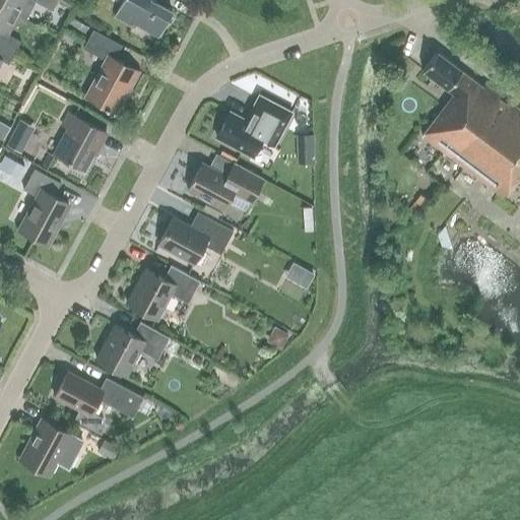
[(0,0),(0,5),(16,15),(24,19),(34,0),(0,0)]
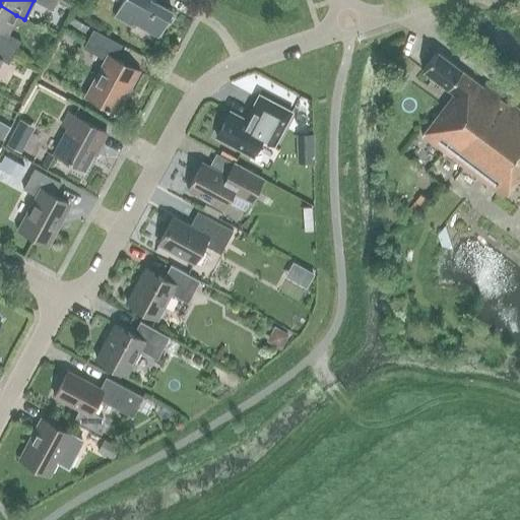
[(172,11),(150,0),(122,0),(114,16),(131,25),(133,22),(157,36),(172,11)]
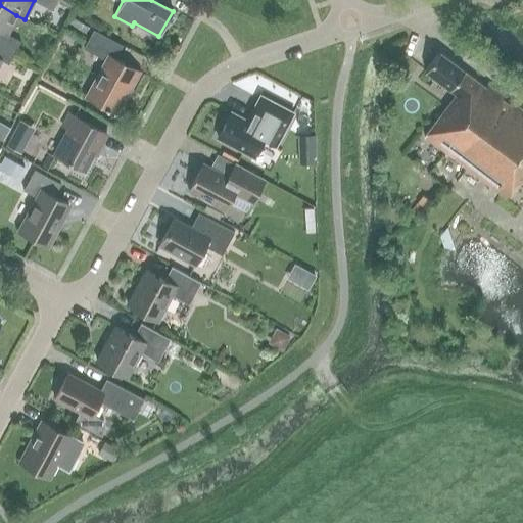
[(0,45),(14,53),(20,42),(6,34),(16,15),(0,5),(0,45)]
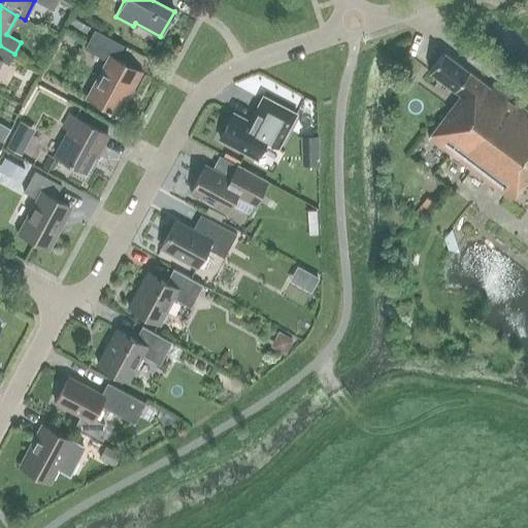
[(86,34),(90,27),(71,18),(68,25),(86,34)]
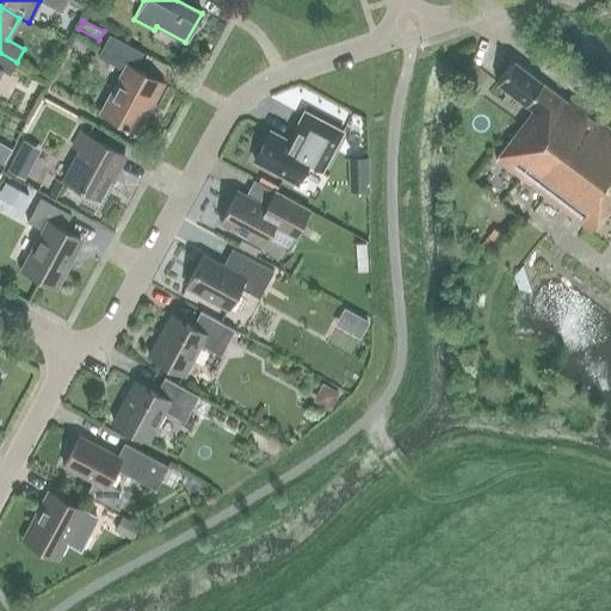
[(152,105),(162,84),(134,68),(142,54),(109,36),(98,56),(123,71),(100,112),(134,131),(149,104),(152,105)]
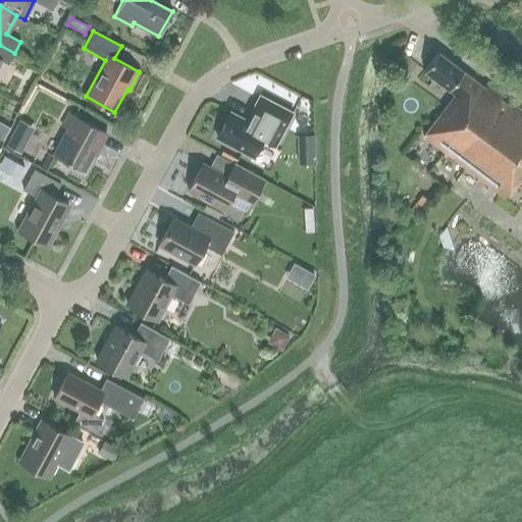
[(0,61),(1,60),(8,64),(14,53),(0,45),(0,61)]
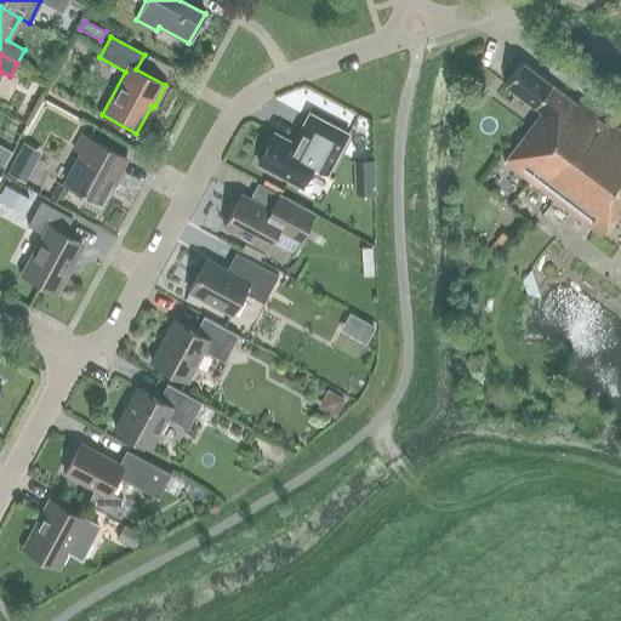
[(575,103),(522,62),(505,84),(541,113),(503,161),(533,184),(591,108),(579,98),(575,103)]
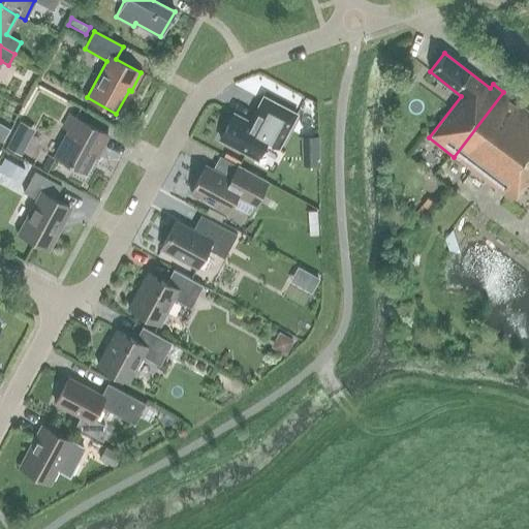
[(528,122),(528,112),(503,92),(454,157),(485,181),(528,122)]
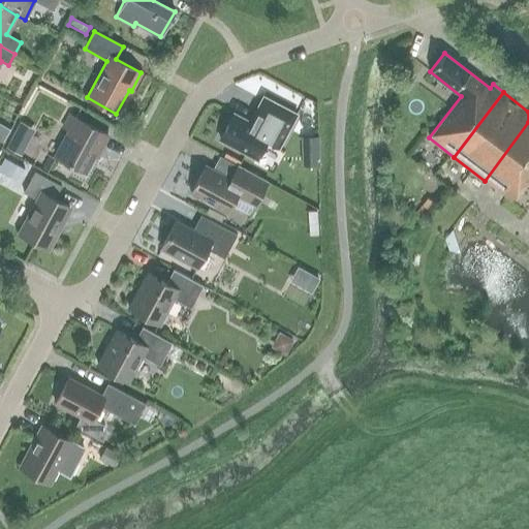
[(282,141),(289,128),(266,116),(258,127),(234,114),(220,139),(256,158),(270,133),(282,141)]
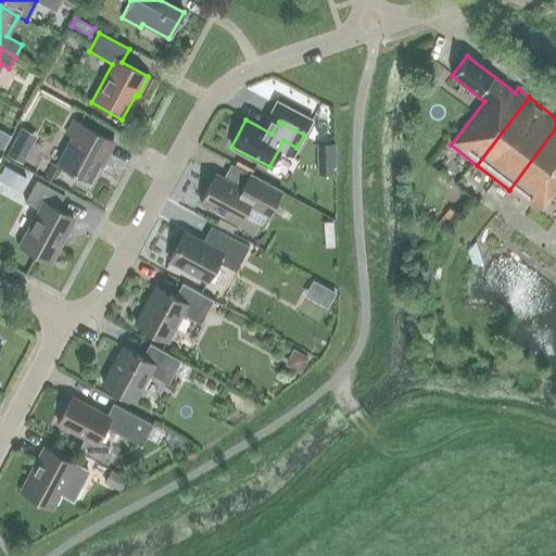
[(106,155),(113,141),(73,121),(65,135),(73,138),(58,165),(89,180),(103,153),(106,155)]
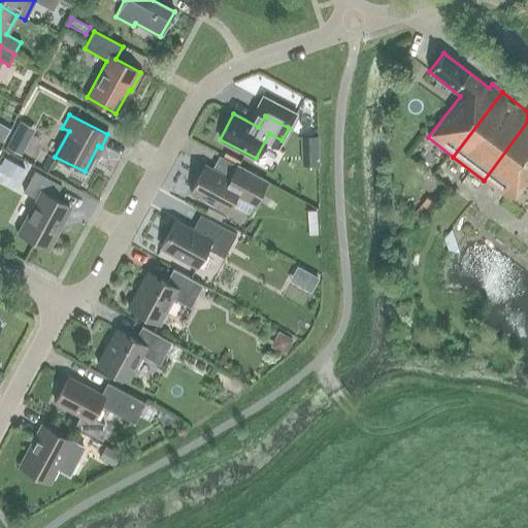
[(527,187),(527,186),(527,122),(484,180),(510,201),(524,185),(527,187)]
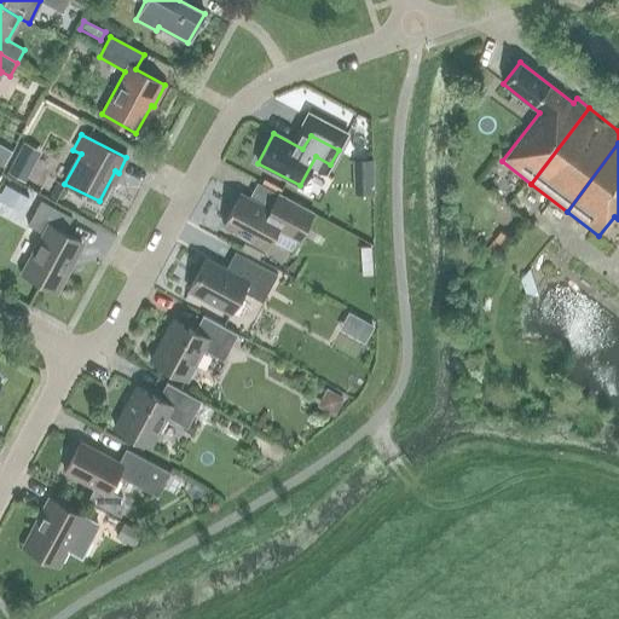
[(11,151),(0,145),(0,165),(4,167),(11,151)]
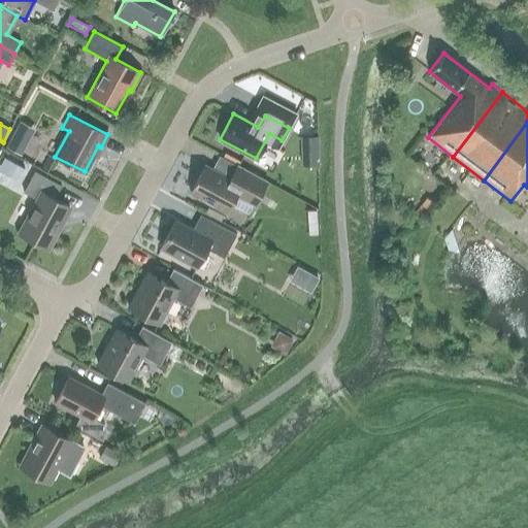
[(21,155),(29,139),(14,131),(5,146),(21,155)]
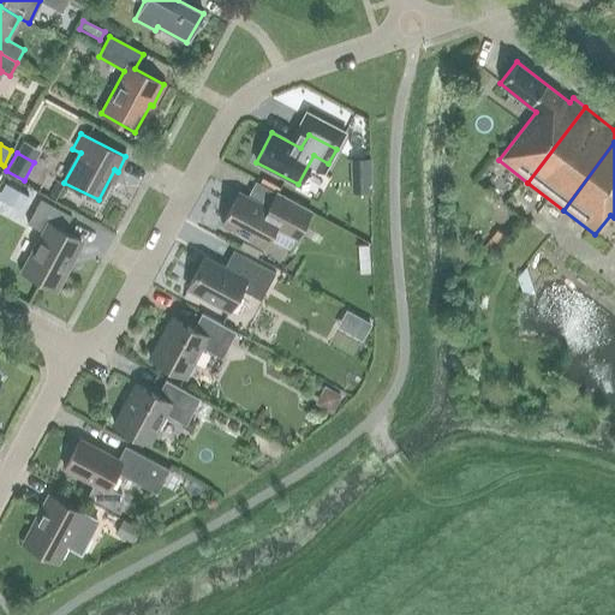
[(370,159),(351,159),(351,173),(370,173),(370,159)]
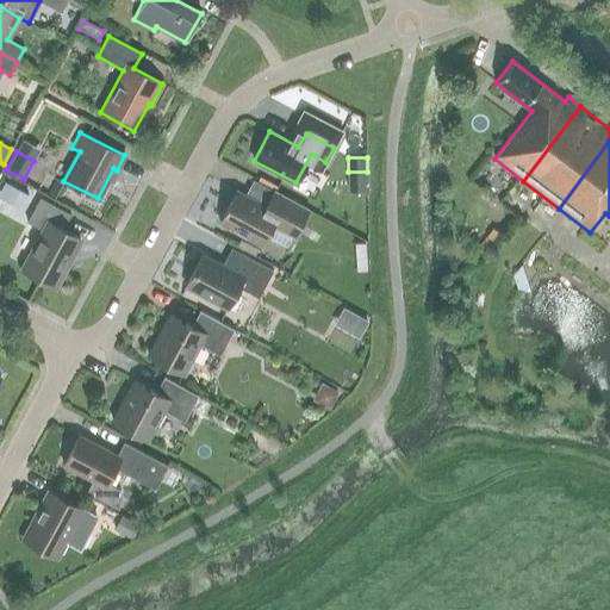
[(0,209),(7,213),(24,184),(7,175),(0,186),(0,209)]
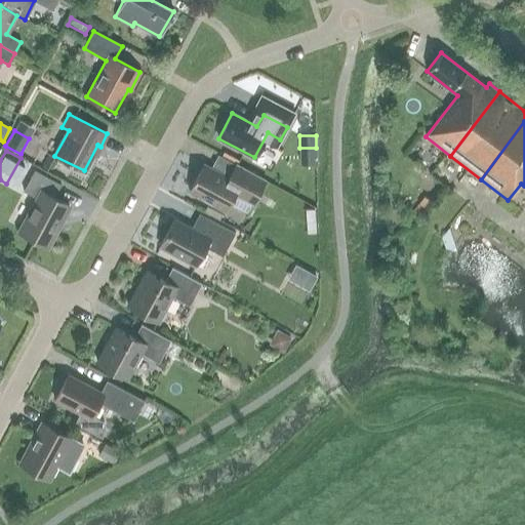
[(252,204),(265,180),(236,164),(229,177),(204,164),(189,192),(225,211),(234,194),(252,204)]
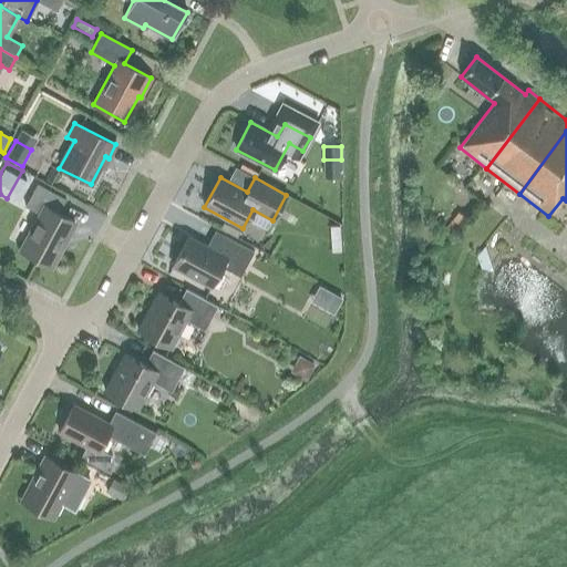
[(50,266),(74,222),(58,213),(65,199),(37,184),(24,206),(41,215),(21,250),(50,266)]
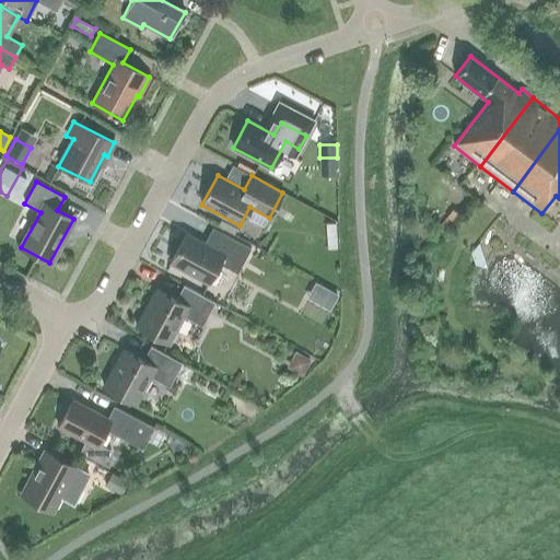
[(454,223),(447,218),(436,231),(444,236),(454,223)]
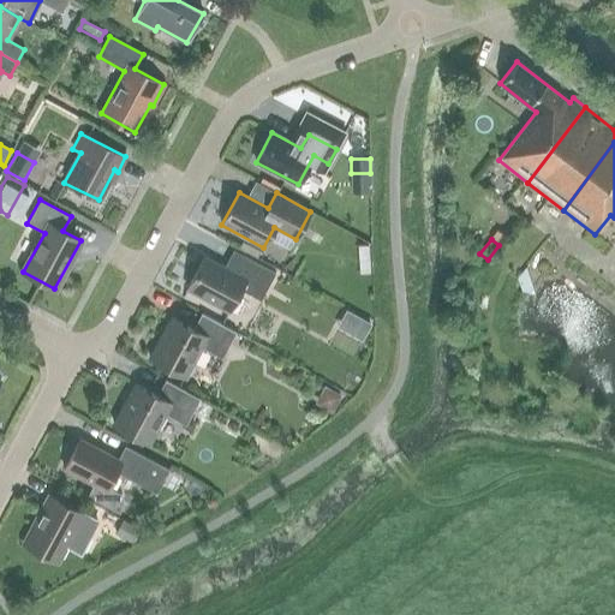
[(370,244),(357,245),(357,257),(371,256),(370,244)]
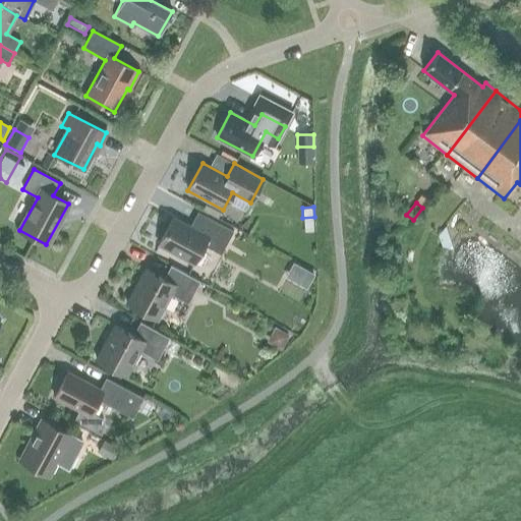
[(233,231),(205,216),(197,230),(173,218),(158,244),(193,264),(204,245),(221,254),(233,231)]
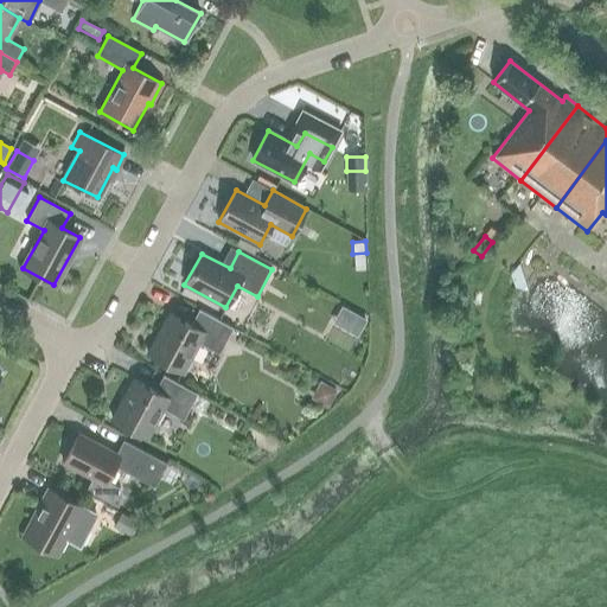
[(345,299),(337,315),(360,327),(369,311),(345,299)]
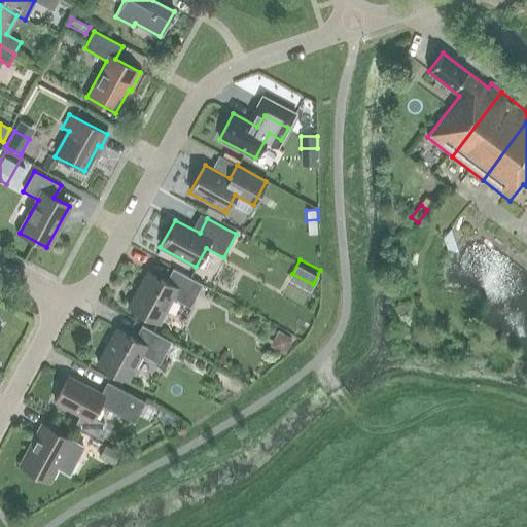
[(165,282),(146,272),(128,307),(159,322),(172,297),(190,307),(202,284),(172,268),(165,282)]
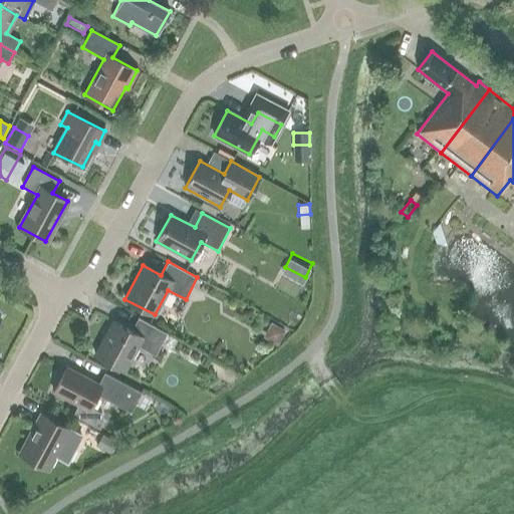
[(131,330),(112,320),(94,354),(124,370),(138,345),(155,354),(167,333),(138,317),(131,330)]
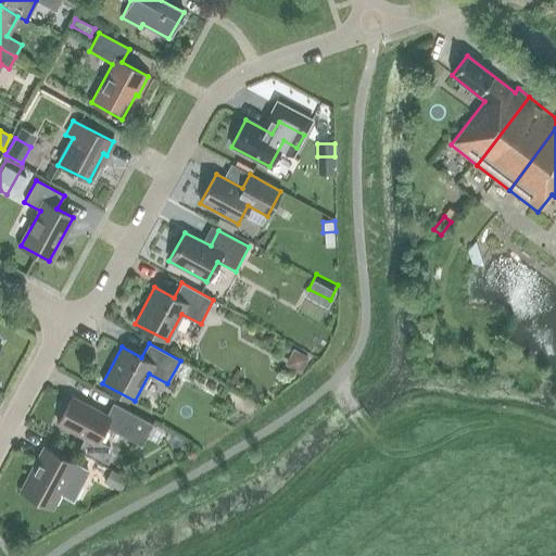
[(293,350),(289,359),(291,366),(300,370),(307,357),(293,350)]
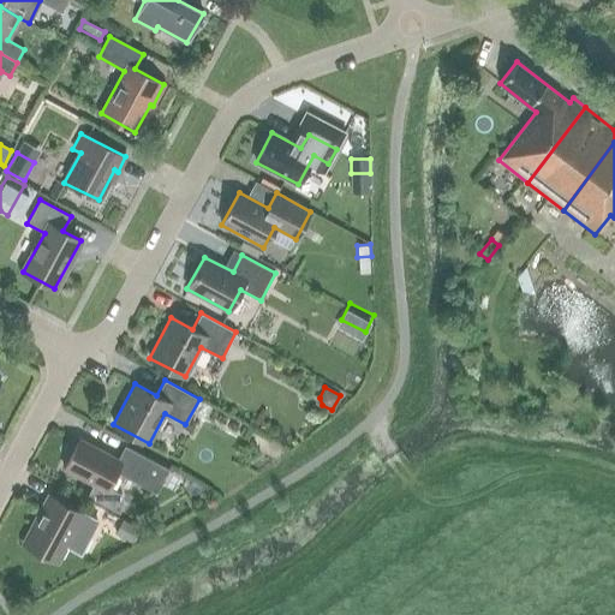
[(118,459),(79,439),(64,469),(93,484),(87,496),(119,512),(124,502),(121,495),(108,488),(117,472),(137,483),(157,493),(168,470),(150,459),(125,446),(118,459)]
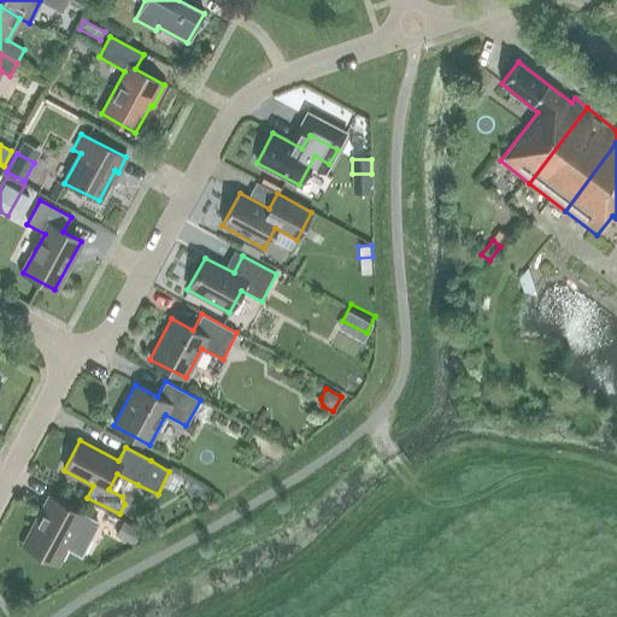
[(83,516),(50,497),(24,544),(58,562),(83,516)]
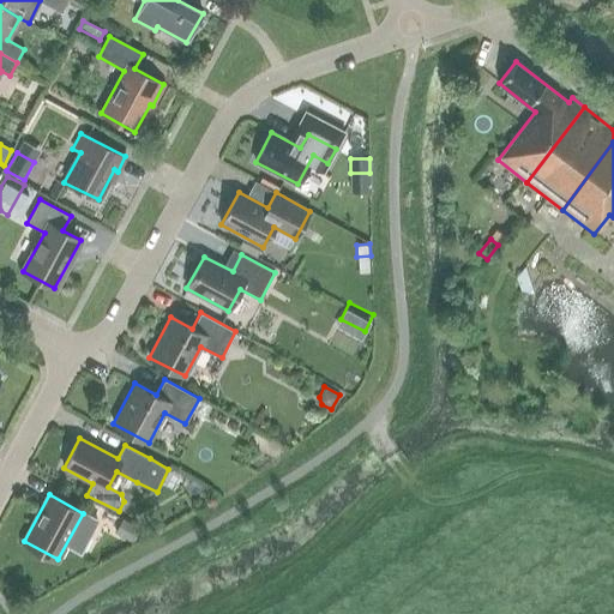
[(139,528),(122,519),(115,531),(133,541),(139,528)]
